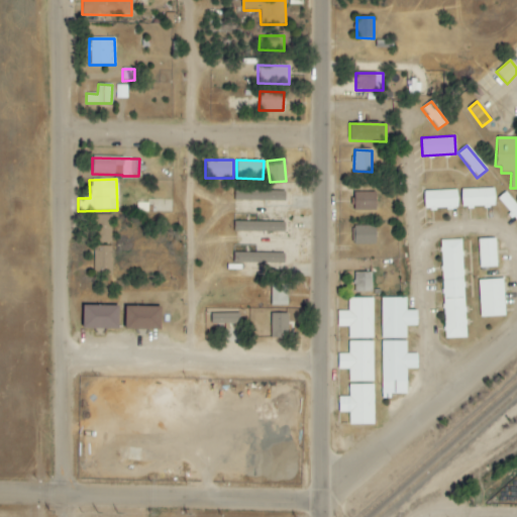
[(462,207),(496,205),(495,187),(461,189),(462,207)]
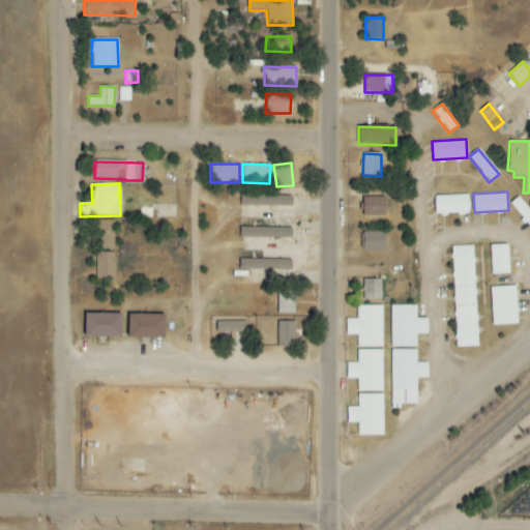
[(436,213),(469,211),(468,193),(434,195),(436,213)]
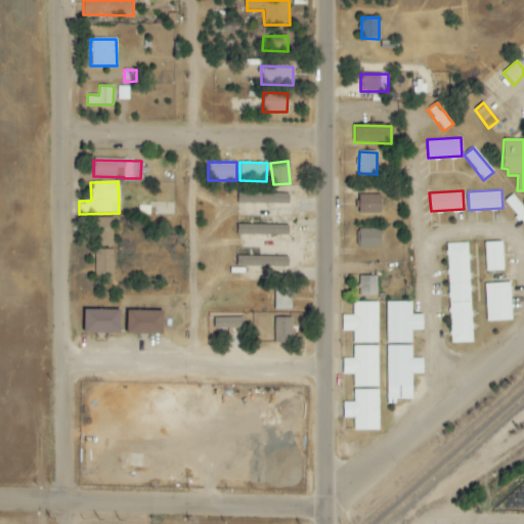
[(257,204),(289,205),(289,194),(238,192),(237,210),(257,211),(257,204)]
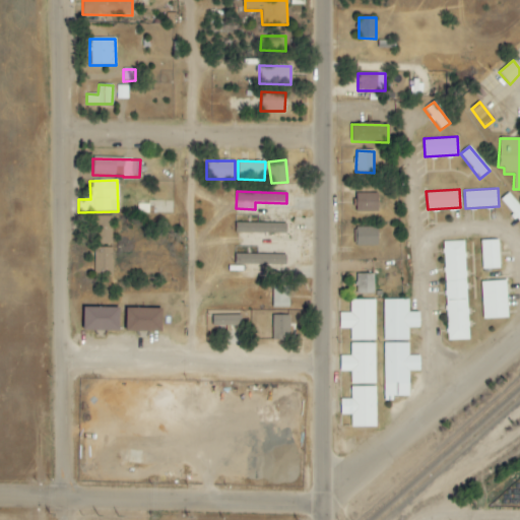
[(519,222),(519,206),(508,193),(500,201),(519,222)]
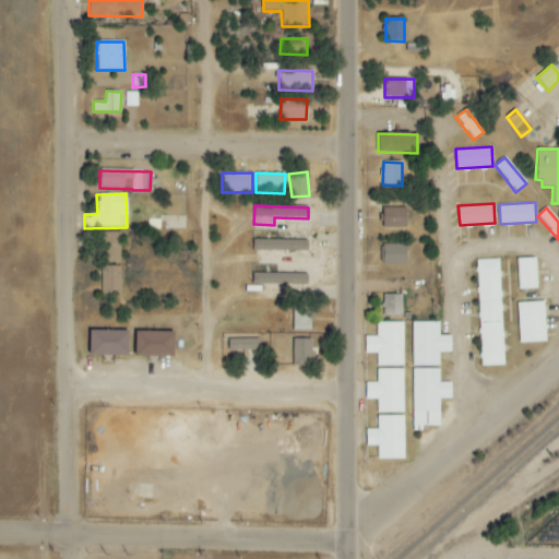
[(405,209),(382,209),(382,229),(406,228),(405,209)]
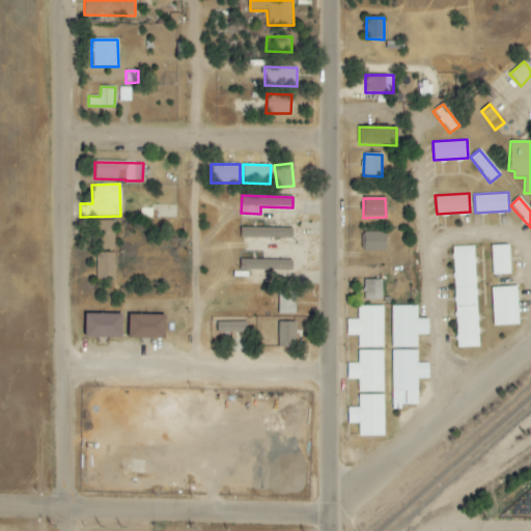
[(114,221),(98,221),(98,249),(114,250),(114,221)]
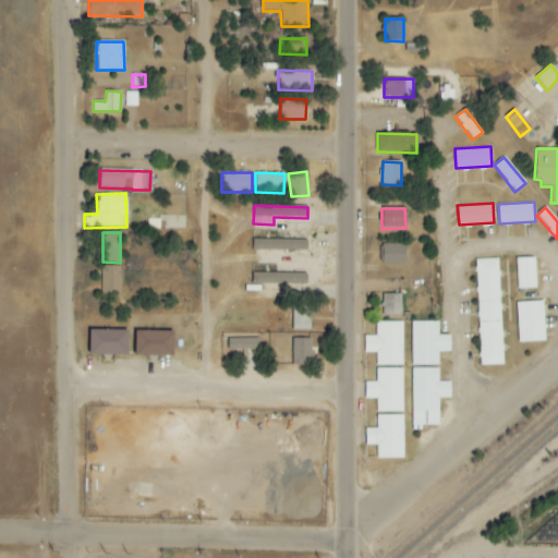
[(252,250),(306,251),(307,241),(253,239),(252,250)]
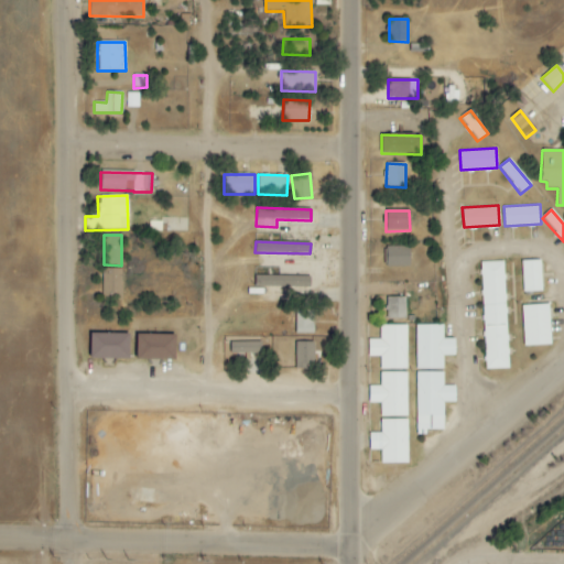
[(409,268),(410,248),(384,247),(384,267),(409,268)]
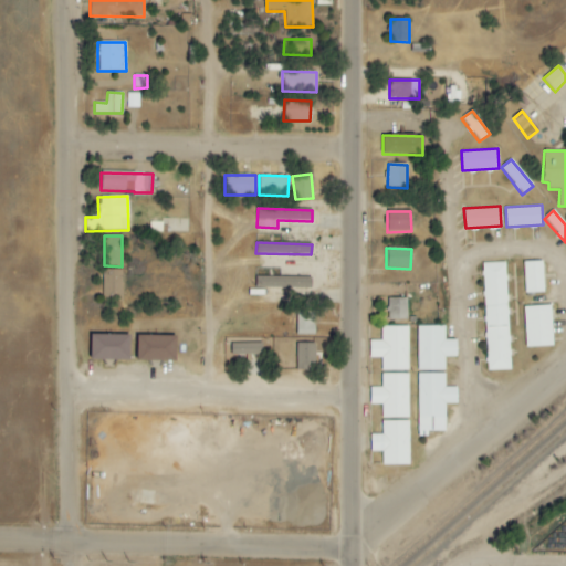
[(544,293),(543,262),(523,262),(524,293),(544,293)]
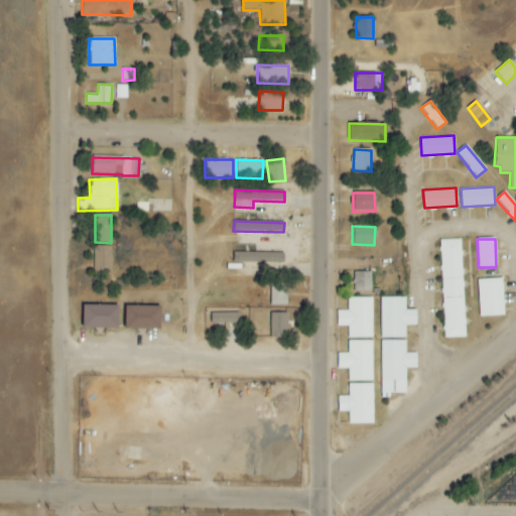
[(465,338),(463,240),(440,240),(442,339),(465,338)]
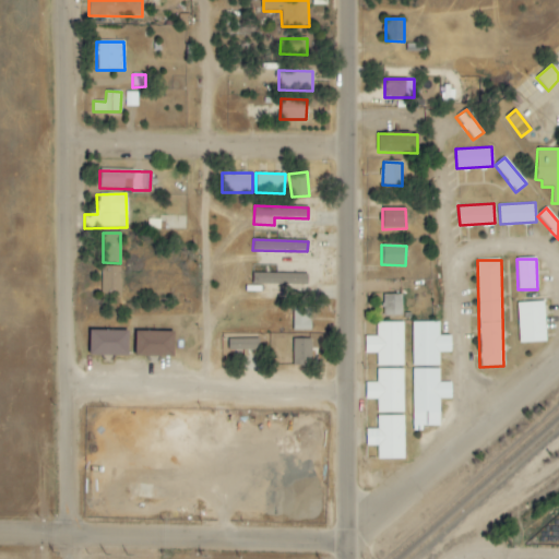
[(277,266),(253,265),(252,284),(296,285),(297,274),(277,274),(277,266)]
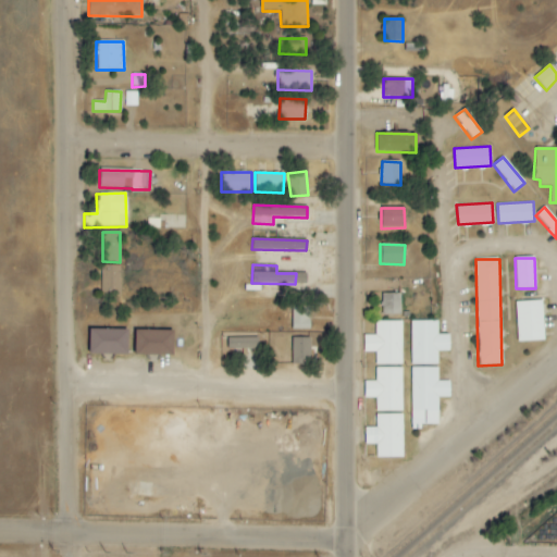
[(400,294),(382,294),(382,316),(400,316),(400,294)]
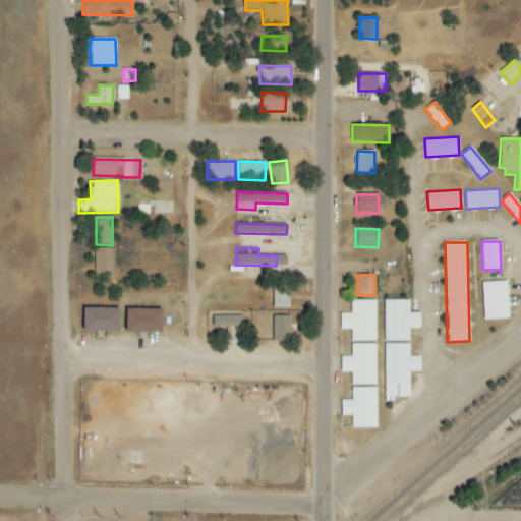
[(481,281),(484,319),(510,316),(507,279),(481,281)]
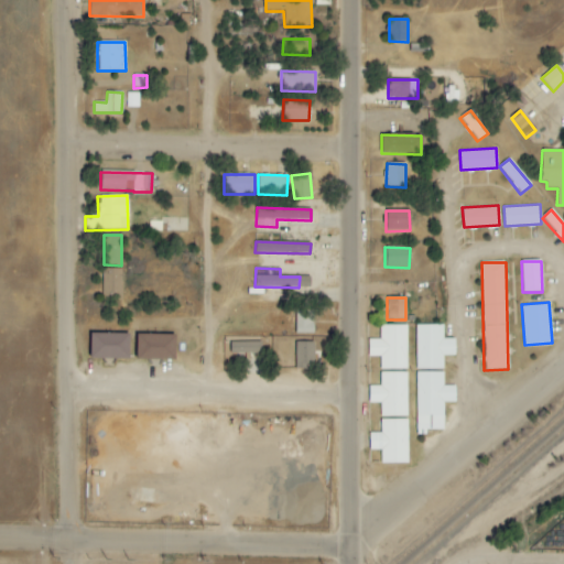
[(313,335),(314,311),(296,311),(295,335),(313,335)]
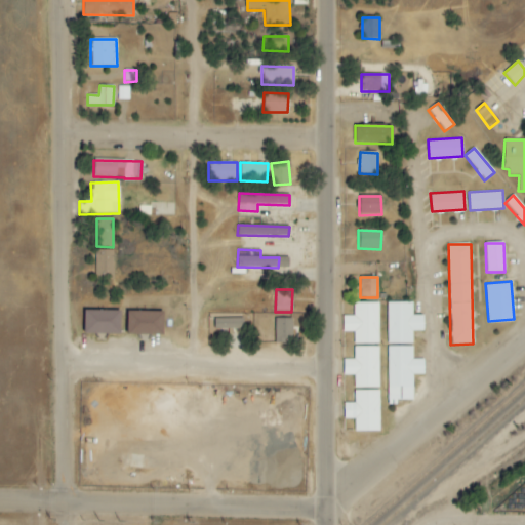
[(378,341),(354,341),(354,330),(341,330),(341,314),(354,314),(354,301),(377,300),(378,341)]
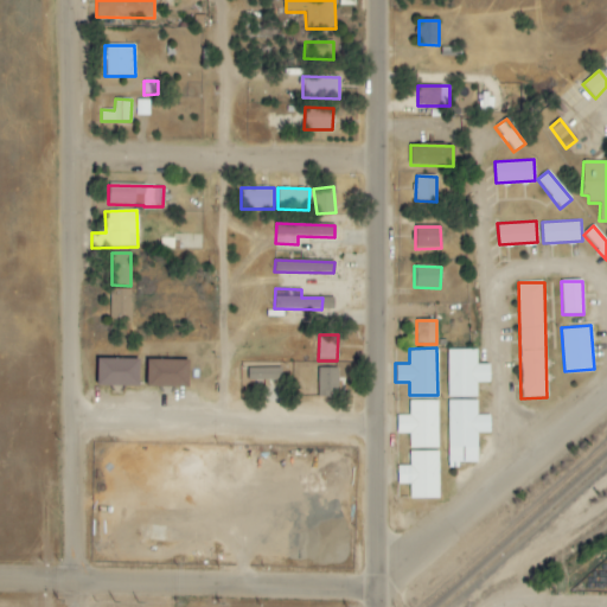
[(447,395),(475,395),(475,382),(489,382),(489,363),(475,363),(475,349),(447,349),(447,395)]
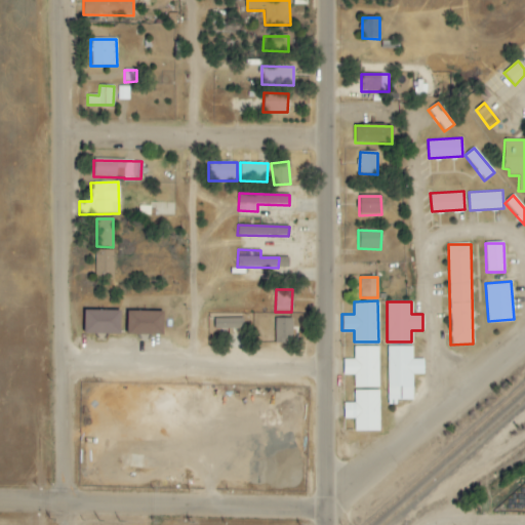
[(120,311),(83,311),(83,333),(120,333),(120,311)]
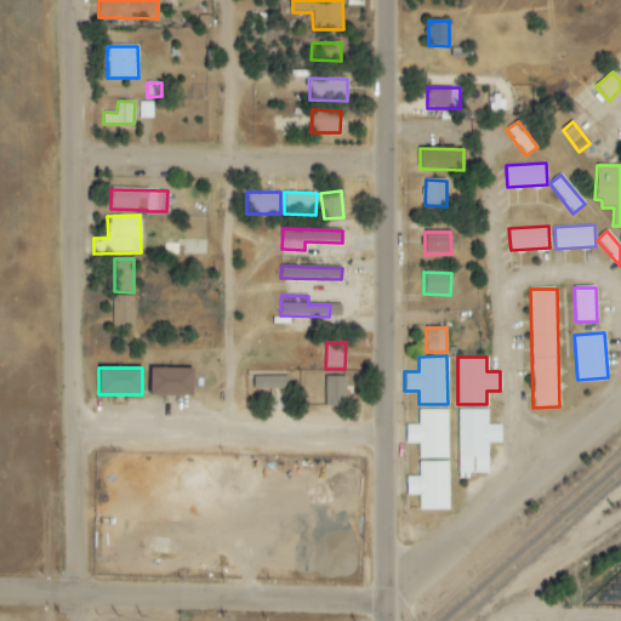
[(192,396),(192,368),(149,368),(149,396),(192,396)]
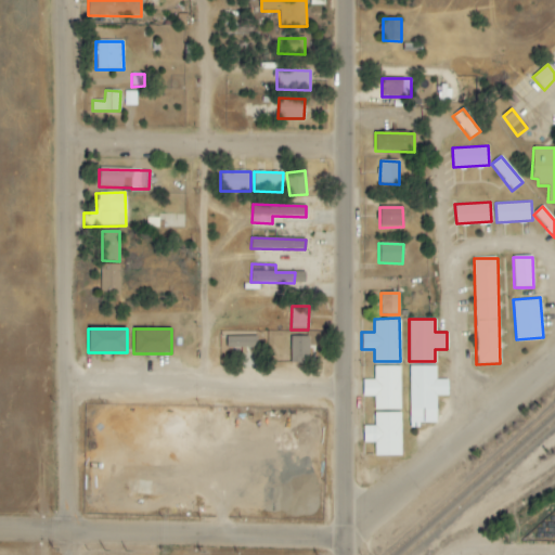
[(257,349),(257,337),(227,336),(227,348),(257,349)]
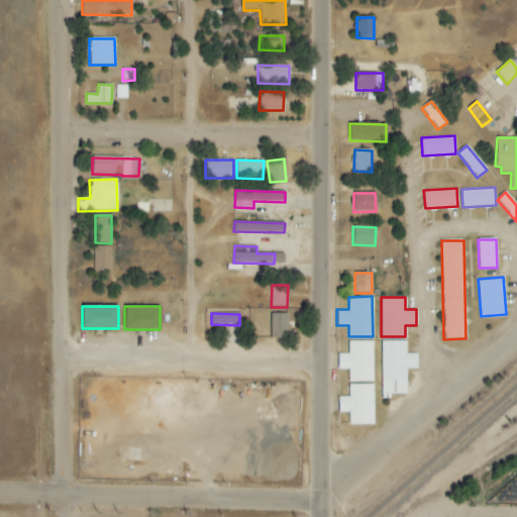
[(289,314),(271,314),(271,336),(288,336),(289,314)]
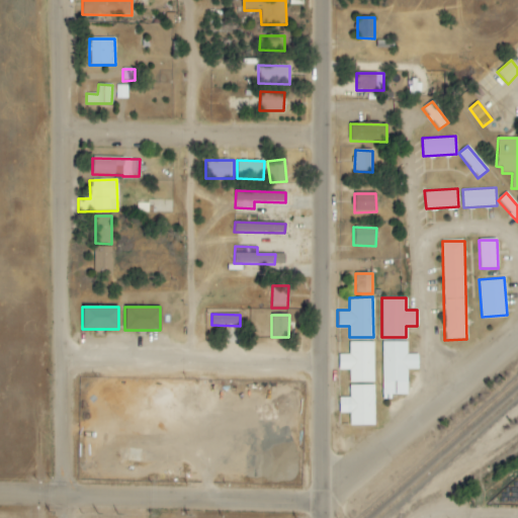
[(373,381),(349,381),(349,368),(338,369),(337,353),(349,353),(349,341),(373,340),(373,381)]
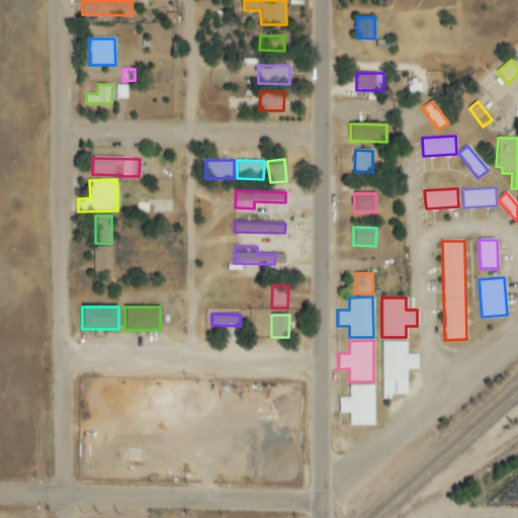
[(382,381),(407,381),(407,368),(418,368),(418,353),(406,353),(406,341),(382,341),(382,381)]
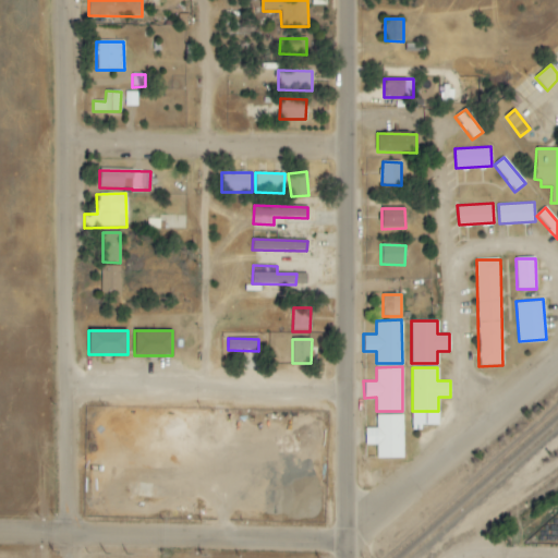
[(404,458),(377,458),(377,445),(365,445),(365,427),(377,427),(377,414),(403,413),(404,458)]
